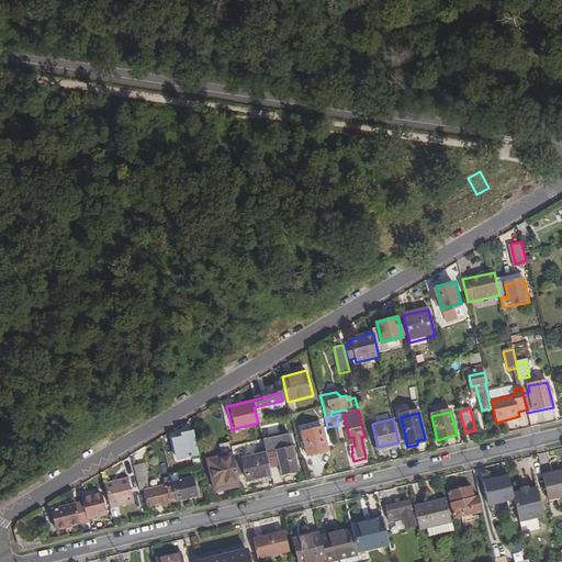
[(322,429),(302,434),(308,457),(328,452),(322,429)]
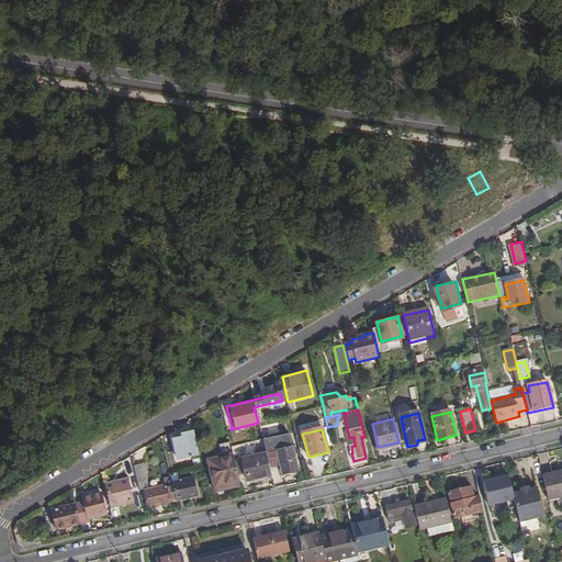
[(178,459),(199,453),(194,433),(183,436),(183,439),(173,441),(178,459)]
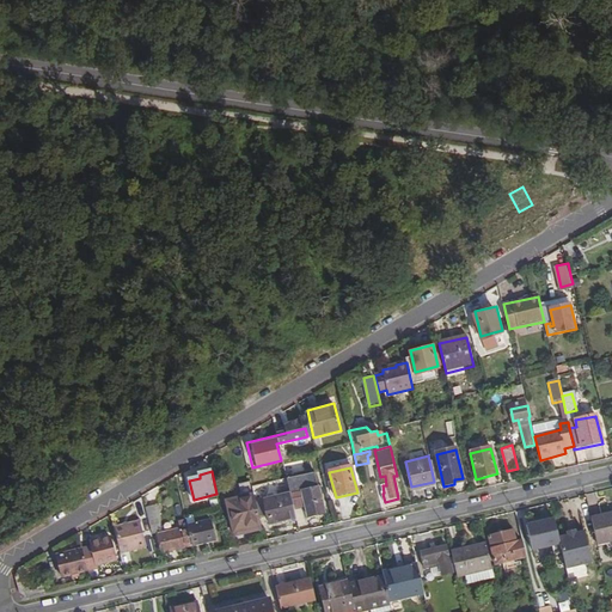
[(314,473),(286,479),(289,495),(294,510),(306,508),(308,519),(325,515),(314,473)]
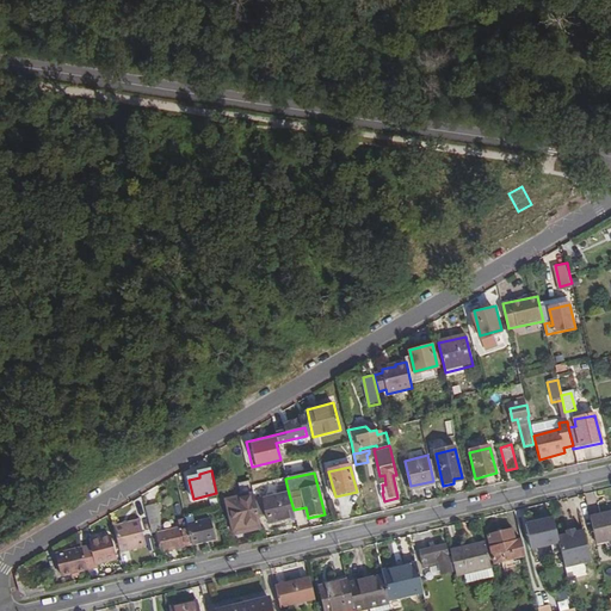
[(433,481),(411,486),(412,491),(434,485),(433,481)]
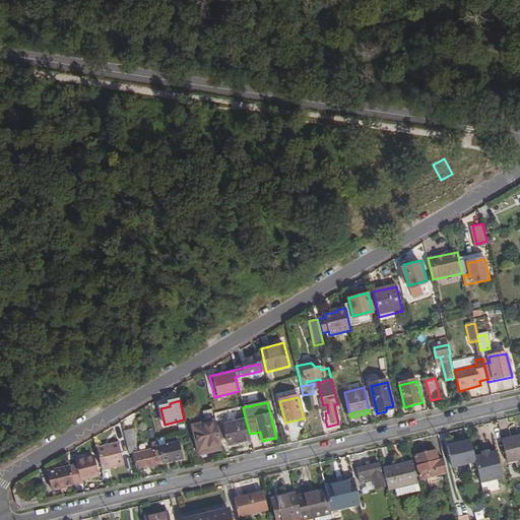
[(229,447),(251,442),(250,434),(246,420),(223,427),(229,447)]
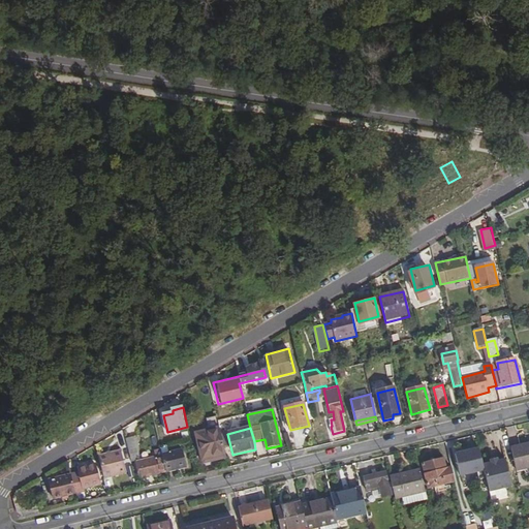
[(225,457),(218,429),(196,434),(204,462),(225,457)]
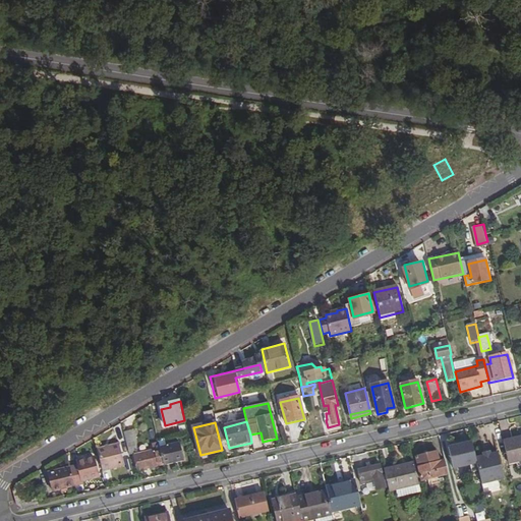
[(123,432),(128,453),(135,451),(136,443),(133,430),(123,432)]
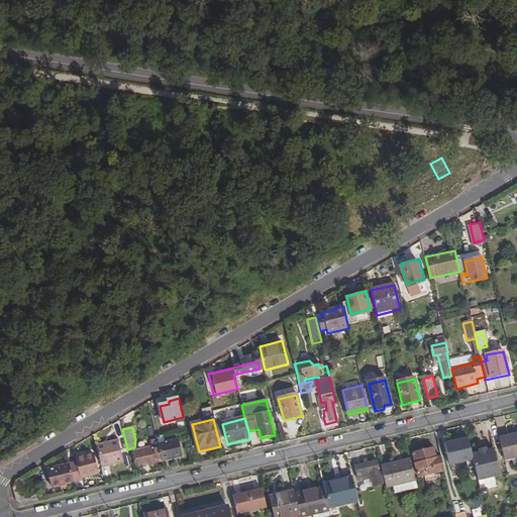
[(516,433),(499,438),(504,460),(516,457),(516,433)]
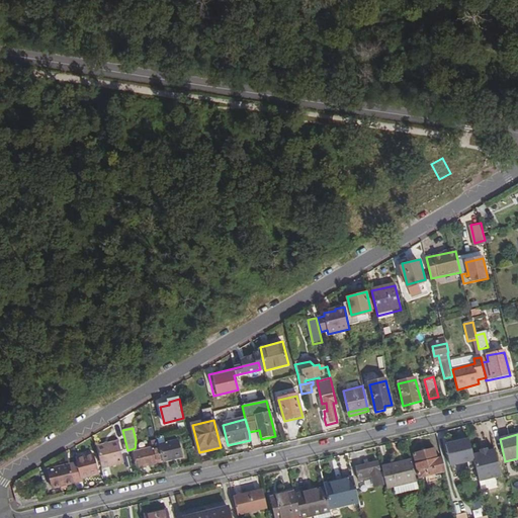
[(451,465),(468,461),(463,442),(446,446),(451,465)]
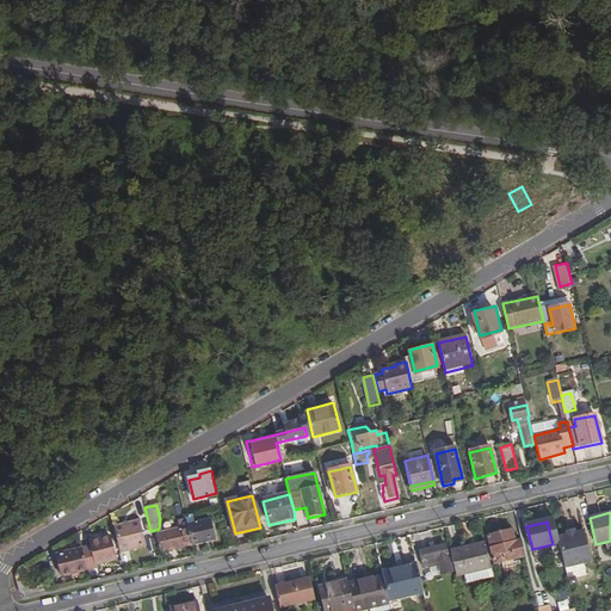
[(113,529),(119,555),(146,548),(140,523),(113,529)]
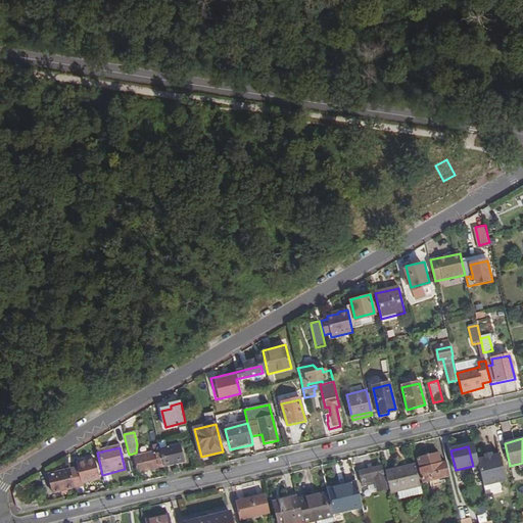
[(180,447),(160,452),(164,468),(184,463),(180,447)]
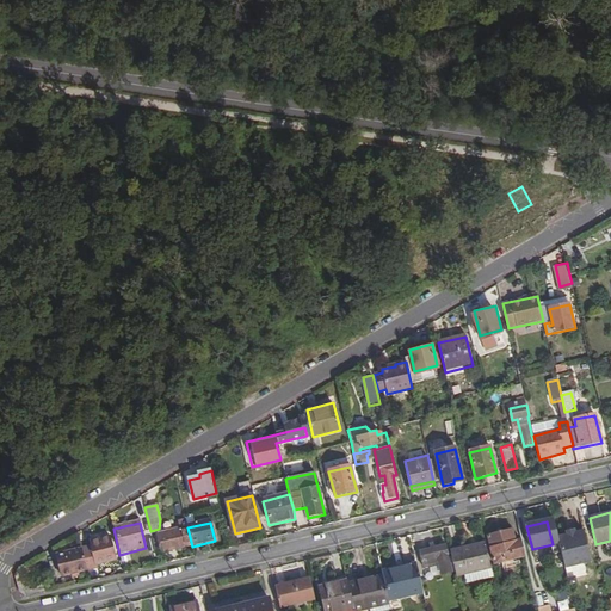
[(162,554),(192,547),(187,528),(159,535),(162,554)]
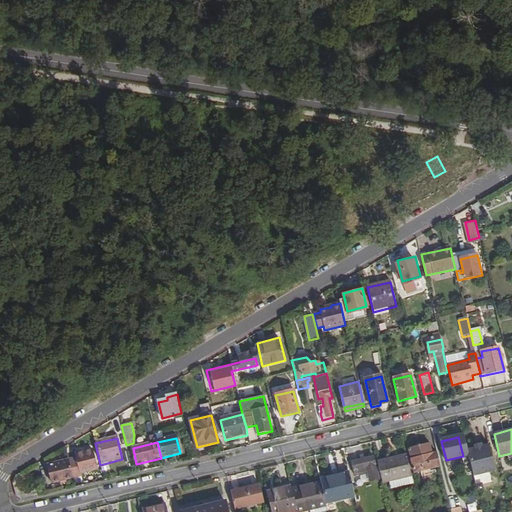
[(414,472),(440,466),(437,453),(432,454),(429,442),(408,447),(414,472)]
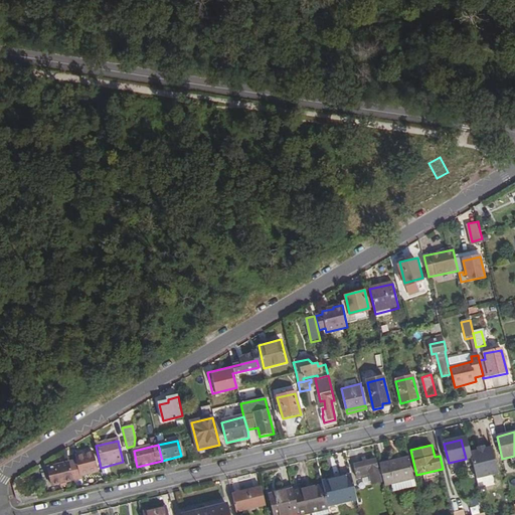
[(478,452),(470,454),(476,480),(497,474),(491,448),(483,450),(483,447),(477,449),(478,452)]
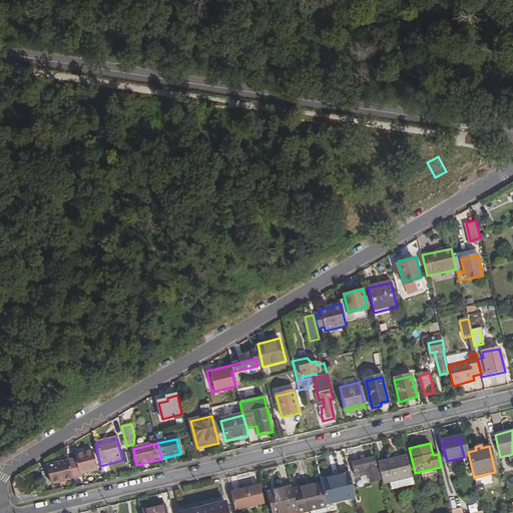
[(77,458),(68,460),(69,461),(73,480),(82,478),(81,475),(97,471),(92,451),(76,455),(77,458)]
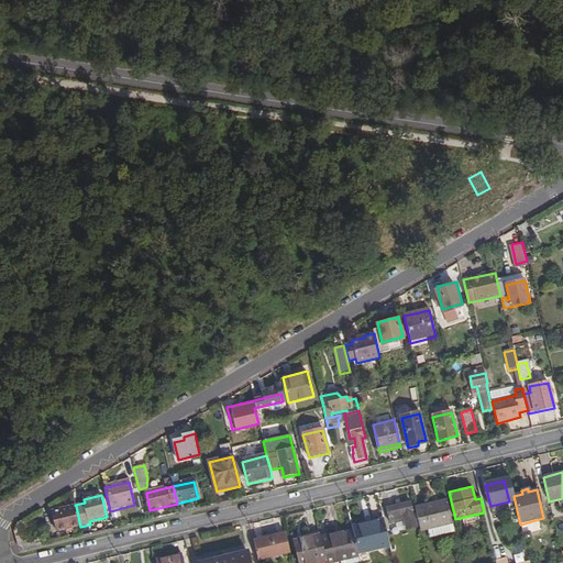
[(416,508),(421,532),(452,525),(446,500),(416,508)]
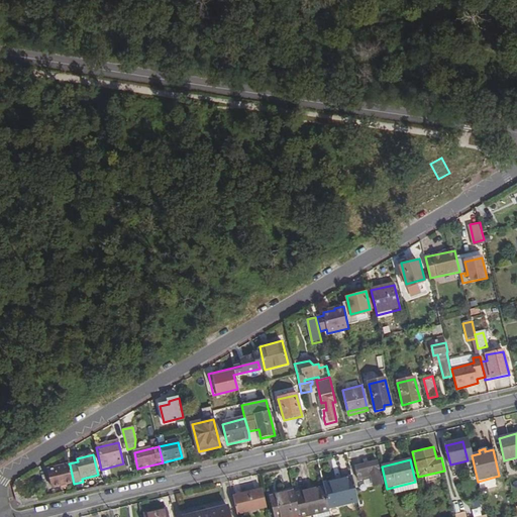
[(375,488),(382,486),(377,463),(355,469),(358,481),(364,480),(365,483),(373,481),(375,488)]
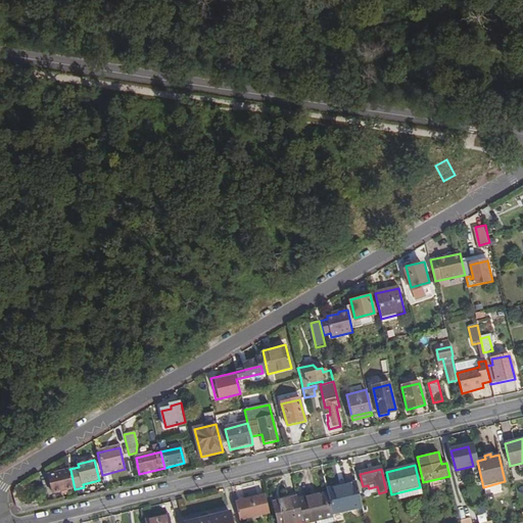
[(52,494),(61,492),(67,490),(75,489),(70,470),(50,475),(49,478),(52,494)]
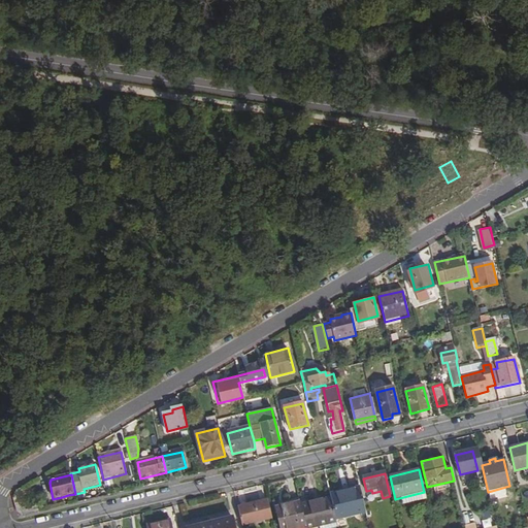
[(367,514),(361,490),(331,497),(331,498),(336,521),(367,514)]
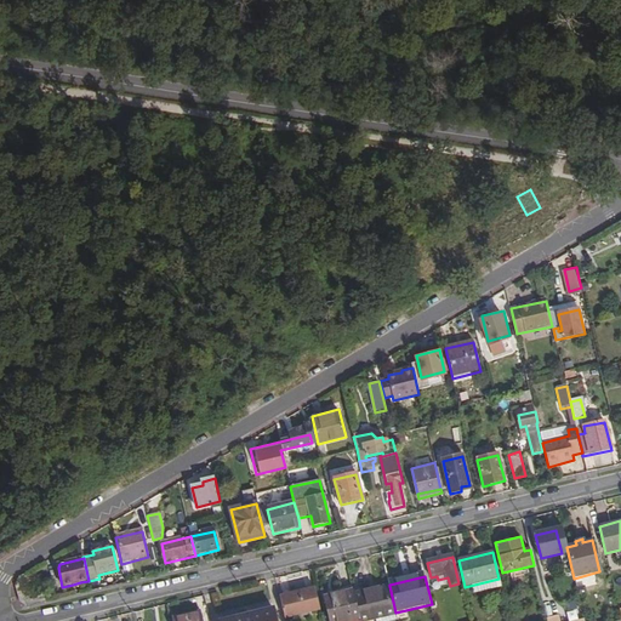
[(359,620),(363,620),(396,613),(389,586),(354,594),(359,620)]
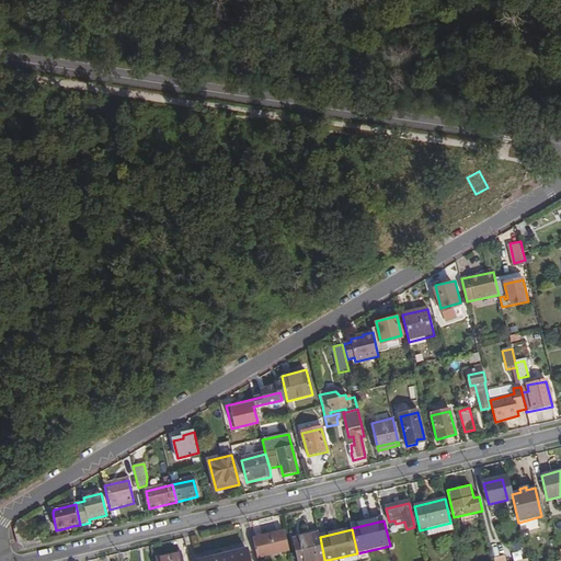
[(311,537),(310,531),(294,535),(299,560),(324,560),(320,537),(319,535),(311,537)]
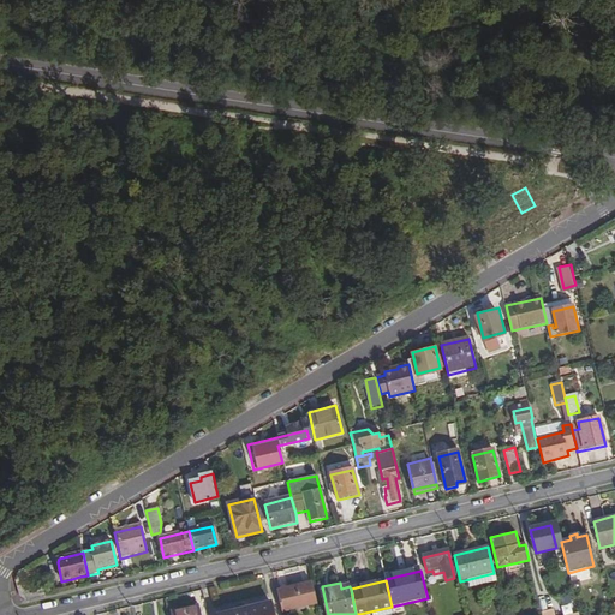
[(276,592),(282,614),(317,604),(312,584),(302,586),(291,589),(276,592)]
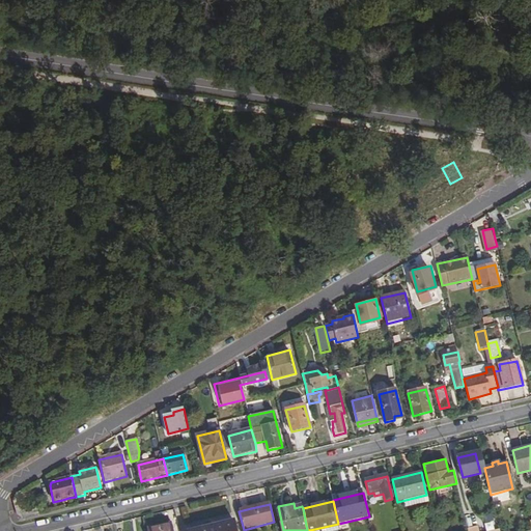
[(193,530),(235,530),(233,521),(193,530)]
